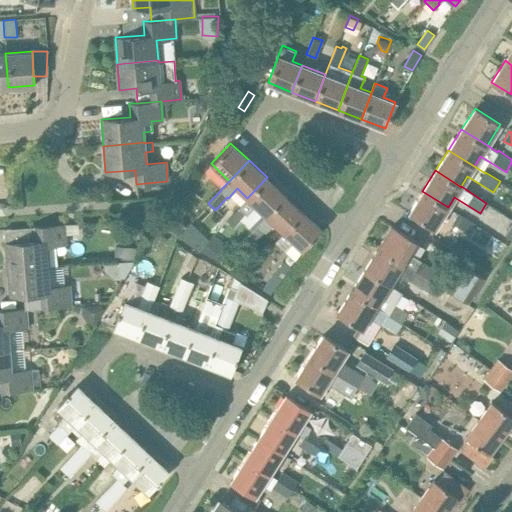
[(265,215),(285,194),(267,177),(247,198),(226,221),(233,227),(242,218),(253,228),(257,223),(265,215)]
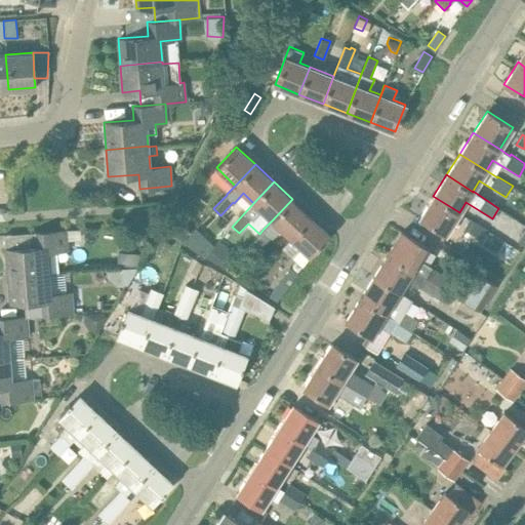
[(459,212),(433,196),(419,217),(445,234),(459,212)]
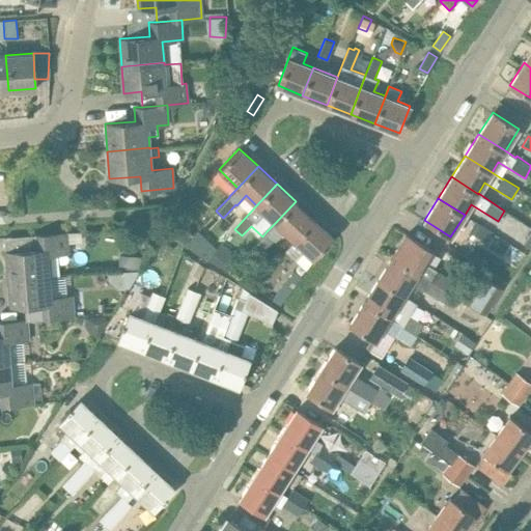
[(284,231),(294,241),(314,219),(296,201),(275,223),(267,231),(262,236),(253,246),(260,253),(274,240),(275,241),(284,231)]
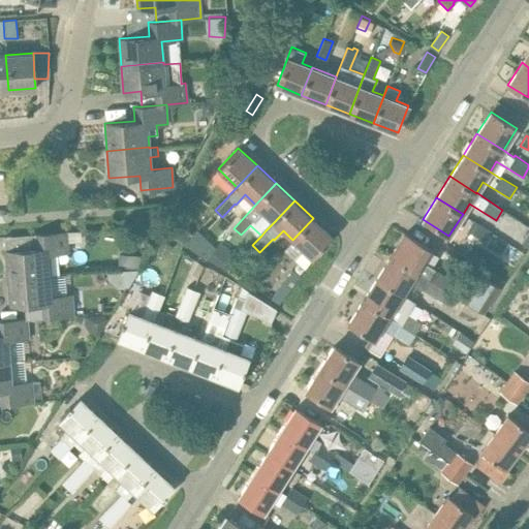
[(292,240),(283,250),(293,259),(303,249),(312,258),(333,237),(313,218),(292,240)]
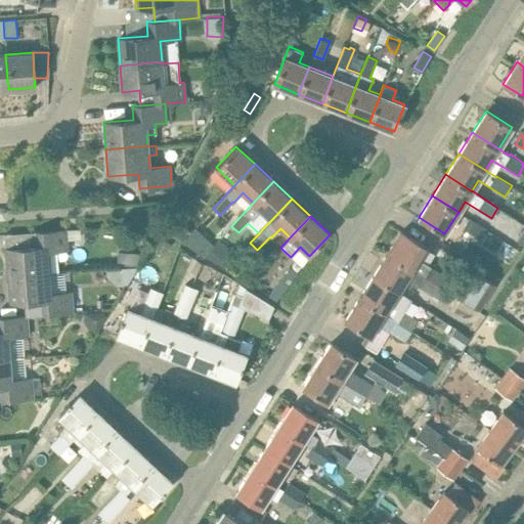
[(469,218),(463,228),(478,238),(485,228),(469,218)]
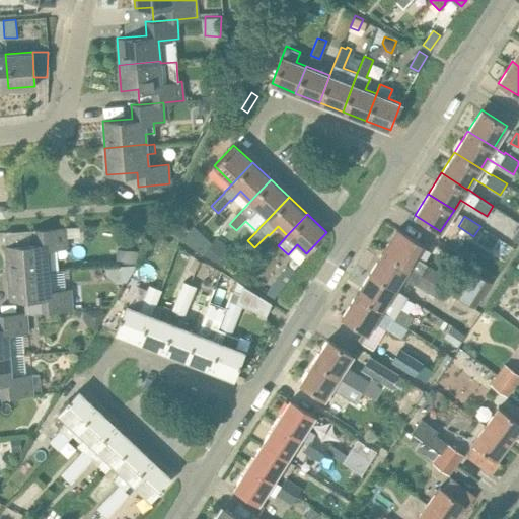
[(7,273),(49,270),(47,248),(67,246),(66,227),(22,230),(23,245),(5,246),(7,273)]
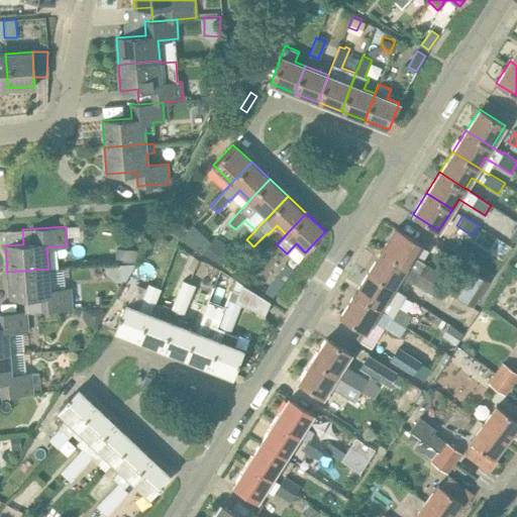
[(382,249),(432,282),(439,272),(424,262),(424,263),(413,255),(421,243),(396,227),(382,249)]
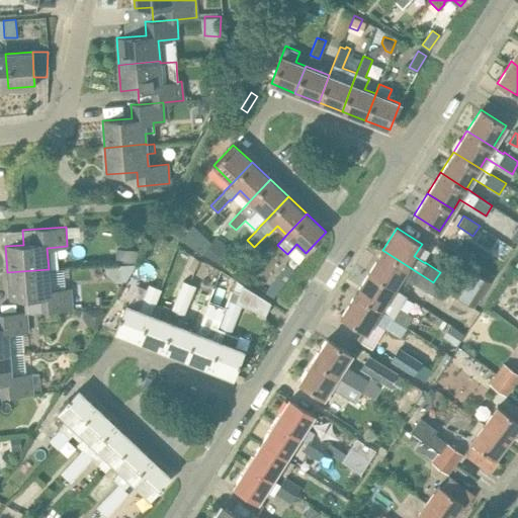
[(222,252),(211,243),(204,250),(214,260),(222,252)]
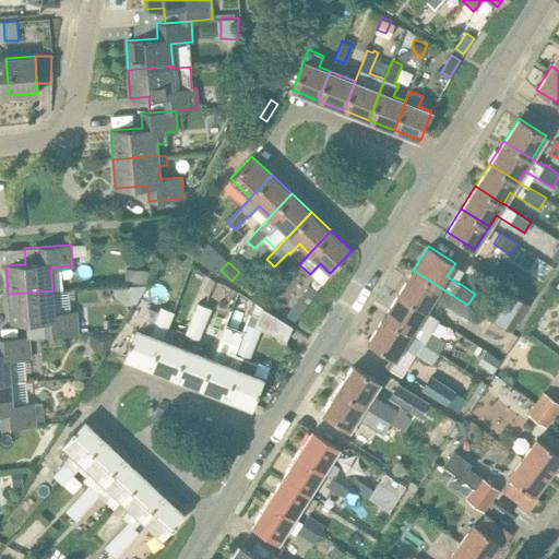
[(130,268),(129,282),(145,283),(145,269),(130,268)]
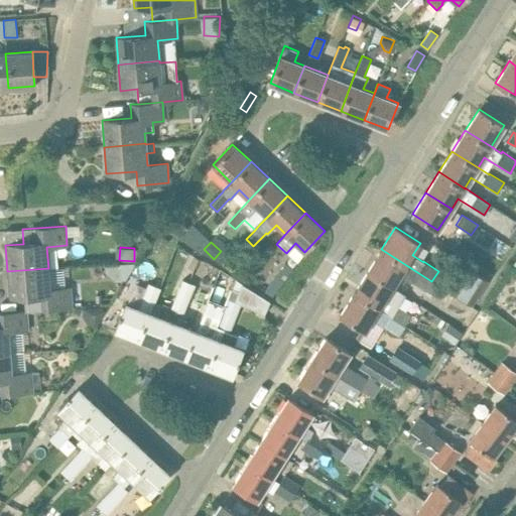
[(367,271),(393,287),(399,276),(410,283),(411,282),(425,292),(426,291),(444,302),(448,296),(440,291),(442,288),(431,281),(381,249),(367,271)]
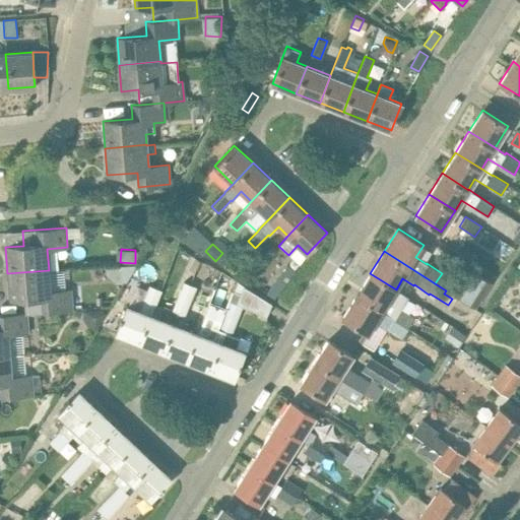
[(287,264),(266,293),(274,298),(295,270),(287,264)]
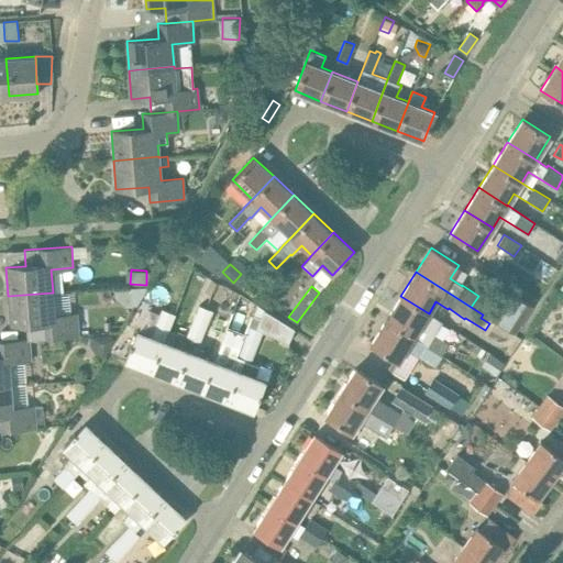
[(507,289),(488,318),(515,334),(532,306),(507,289)]
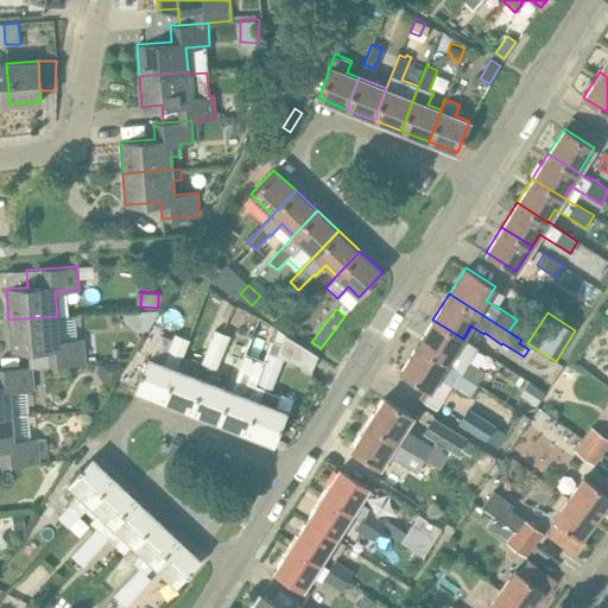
[(57,316),(8,320),(11,350),(46,348),(48,365),(84,362),(83,340),(59,341),(57,316)]
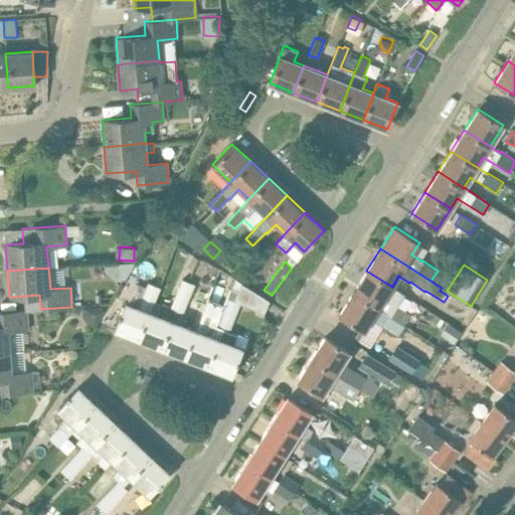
[(353,292),(404,324),(410,314),(397,306),(404,295),(391,287),(392,287),(366,271),(353,292)]
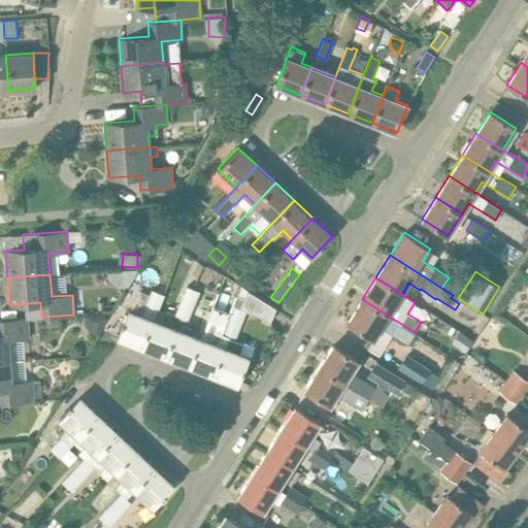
[(193,306),(199,291),(186,286),(179,301),(193,306)]
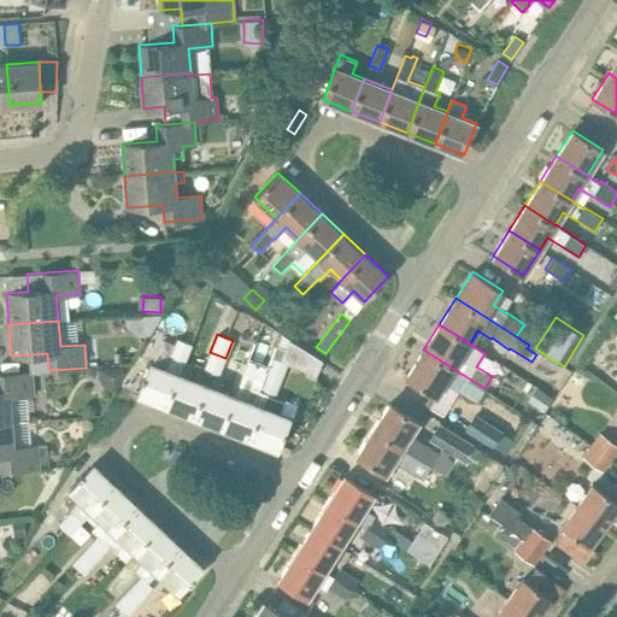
[(272,357),(269,365),(266,372),(274,376),(282,378),(288,363),(281,359),(289,339),(281,334),(272,357)]
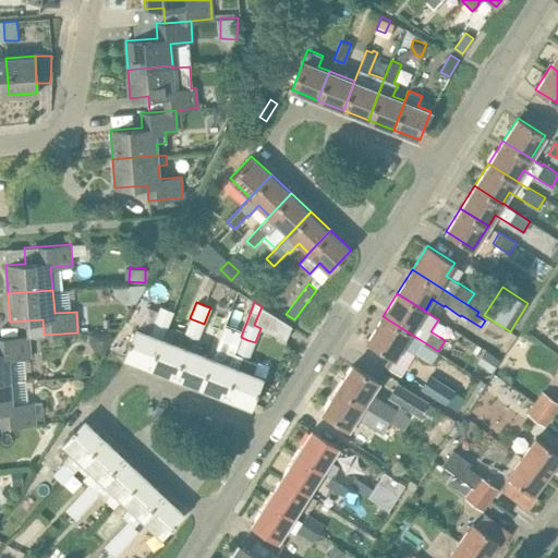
[(161,338),(162,338),(166,328),(167,328),(174,312),(159,305),(148,332),(136,328),(124,358),(150,367),(161,338)]
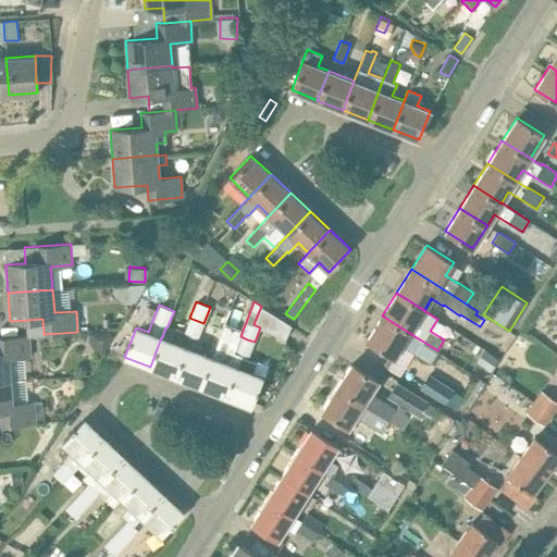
[(261,306),(254,324),(260,327),(285,338),(291,324),(261,306)]
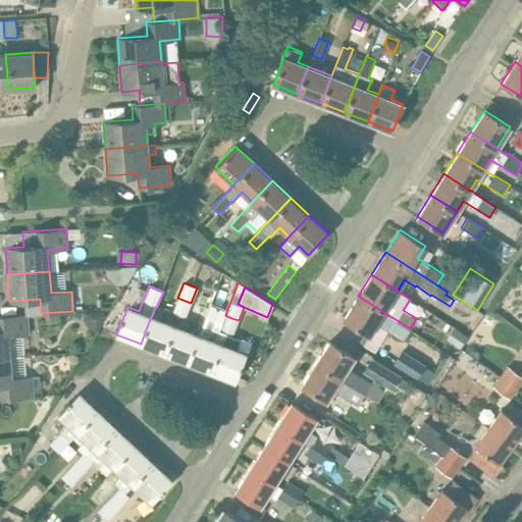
[(410,328),(358,296),(344,318),(369,334),(376,323),(403,340),(410,328)]
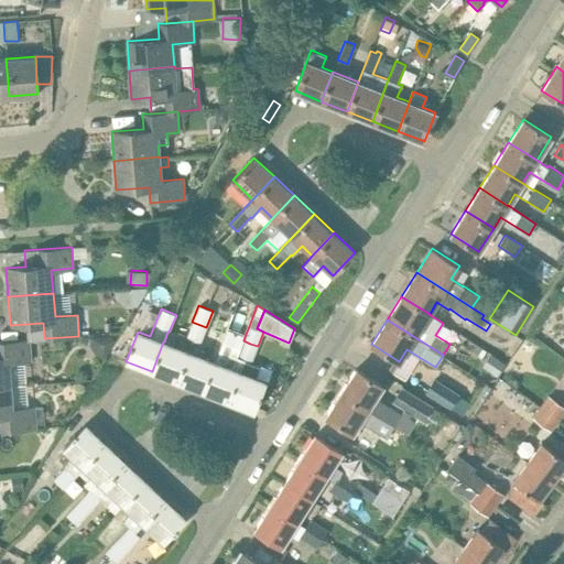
[(199,344),(206,327),(192,322),(185,338),(199,344)]
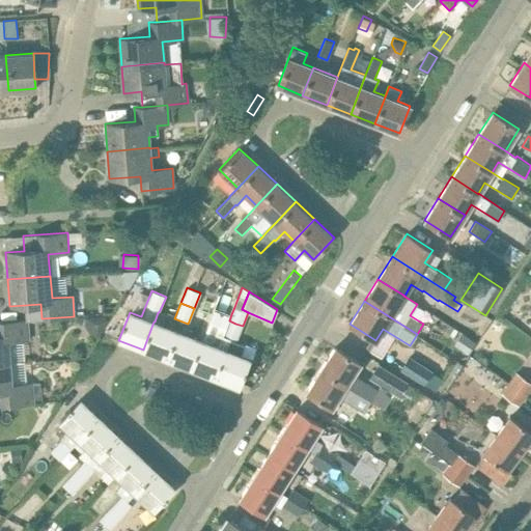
[(229,320),(231,314),(215,308),(201,340),(190,368),(215,378),(229,338),(223,336),(229,320)]
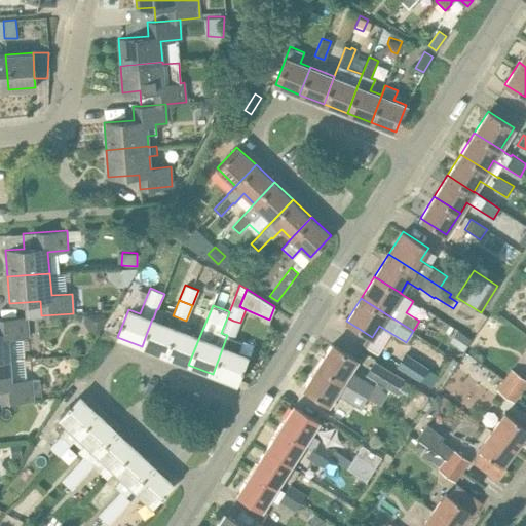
[(0,360),(9,360),(8,338),(28,336),(27,316),(0,318),(0,360)]
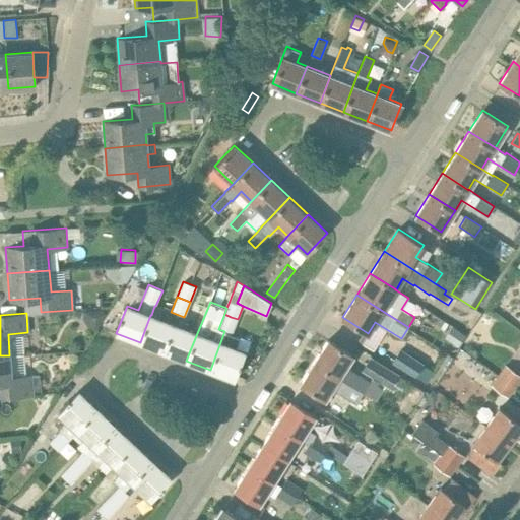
[(238,319),(231,317),(224,314),(218,329),(224,331),(210,370),(234,379),(244,351),(235,347),(239,337),(231,334),(231,333),(233,334),(238,319)]
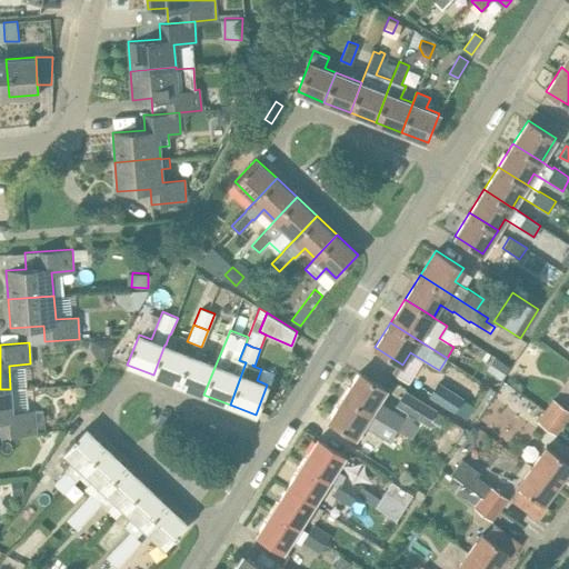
[(179,350),(166,345),(165,345),(153,375),(179,385),(190,355),(179,350)]
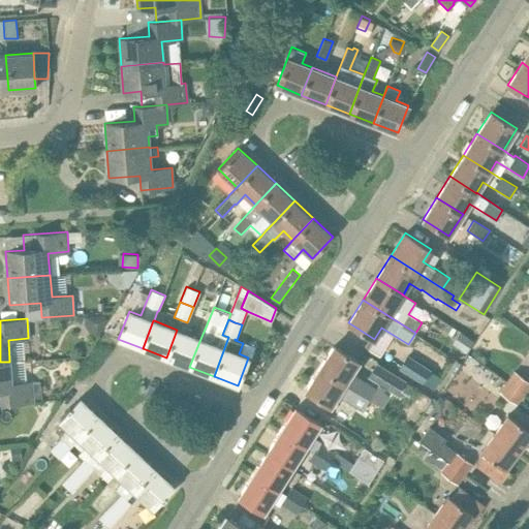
[(200,339),(177,330),(166,358),(189,367),(200,339)]
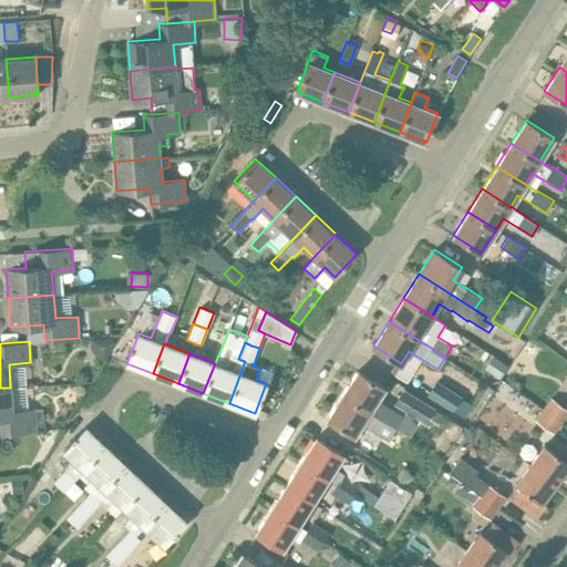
[(508,366),(500,359),(491,372),(500,379),(508,366)]
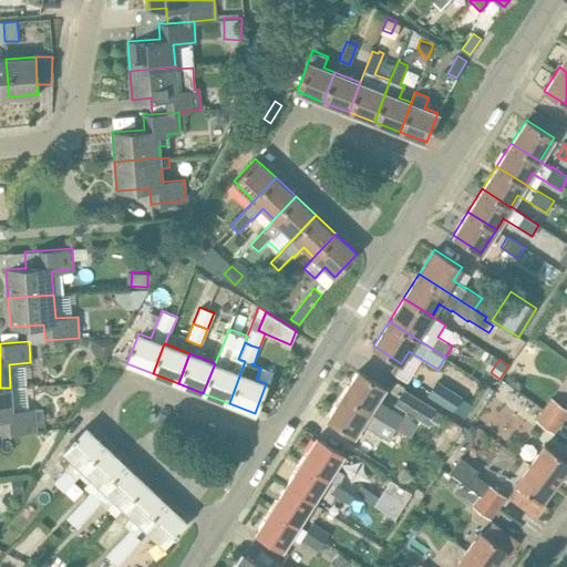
[(342,394),(395,428),(404,415),(378,399),(384,388),(358,370),(342,394)]
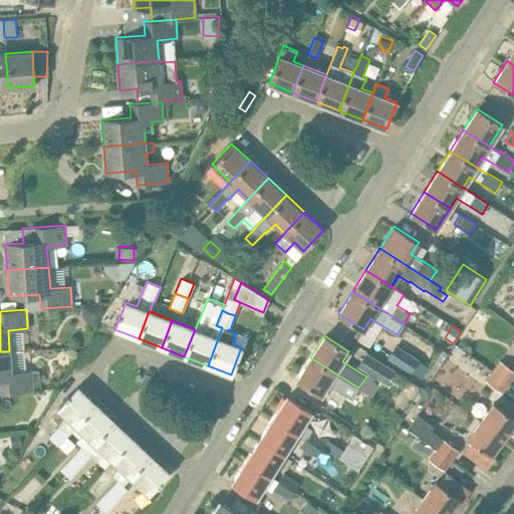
[(396,344),(387,358),(410,372),(411,371),(422,378),(430,366),(419,360),(420,359),(396,344)]
